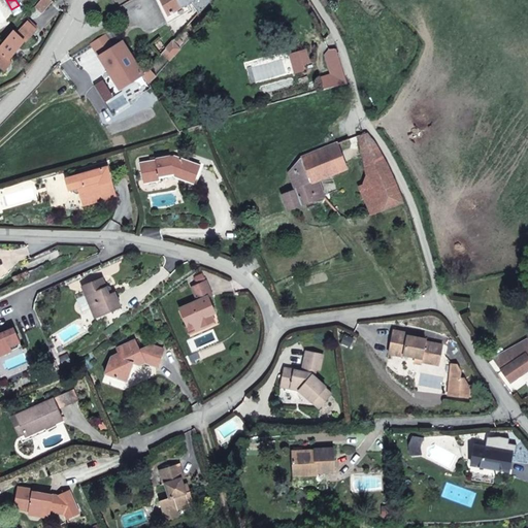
[(53,1),(52,0),(41,0),(36,7),(42,12),(53,1)]
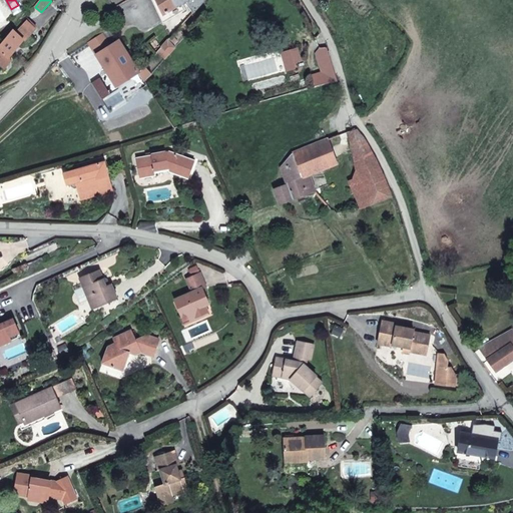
[(155,0),(163,15),(176,7),(187,0),(194,11),(204,0),(155,0)]
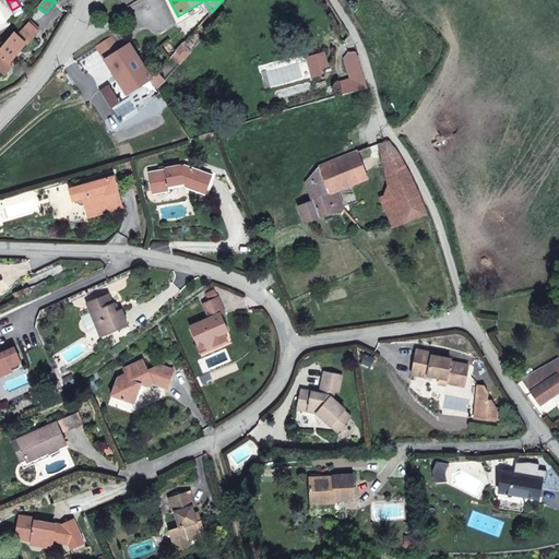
[(38,32),(30,23),(27,25),(24,23),(15,33),(14,32),(0,49),(0,69),(1,70),(9,62),(9,61),(10,62),(25,43),(26,44),(38,32)]
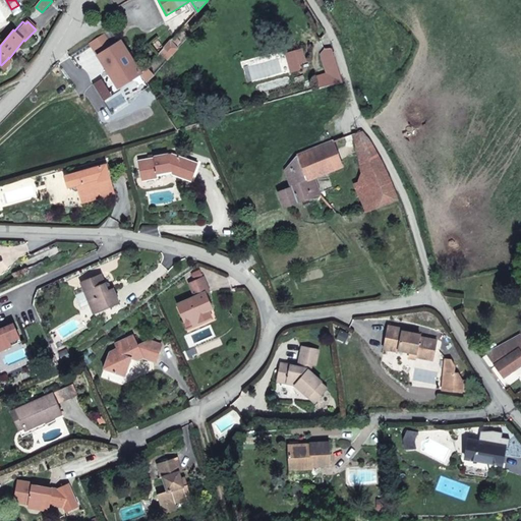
[(112,46),(104,34),(91,42),(98,55),(112,46)]
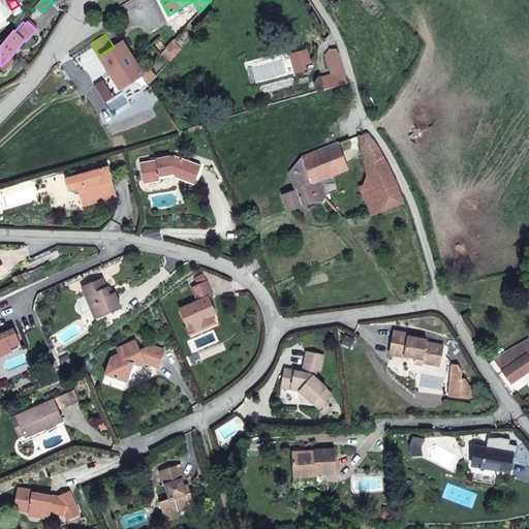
[(143,74),(123,41),(114,47),(99,56),(103,62),(87,73),(105,102),(123,91),(121,88),(143,74)]
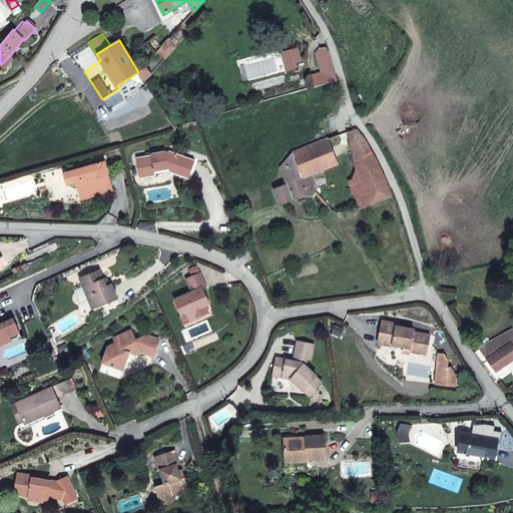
[(174,48),(167,40),(139,73),(144,81),(152,73),(169,54),(174,48)]
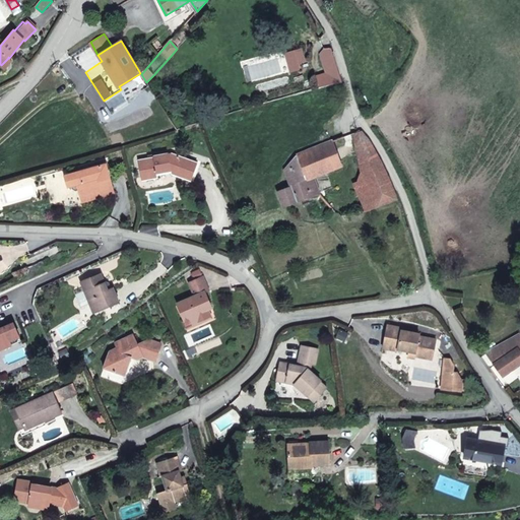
[(307,61),(303,48),(284,53),(289,72),(300,70),(299,64),(307,61)]
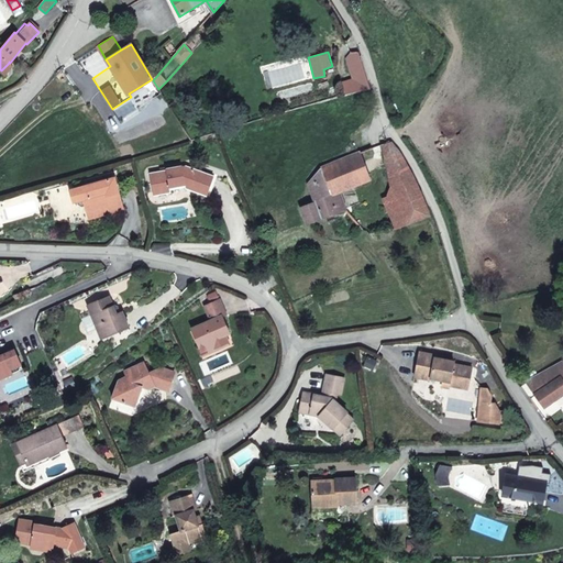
[(372,89),(359,52),(352,52),(350,53),(345,54),(354,79),(343,83),(348,95),(372,89)]
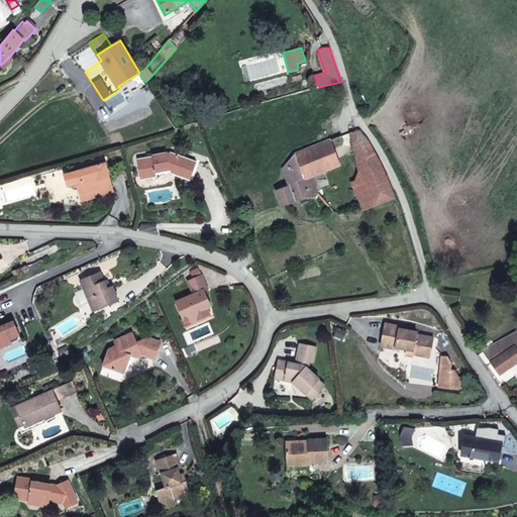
[(8,58),(1,65),(5,69),(12,61),(9,58),(8,58)]
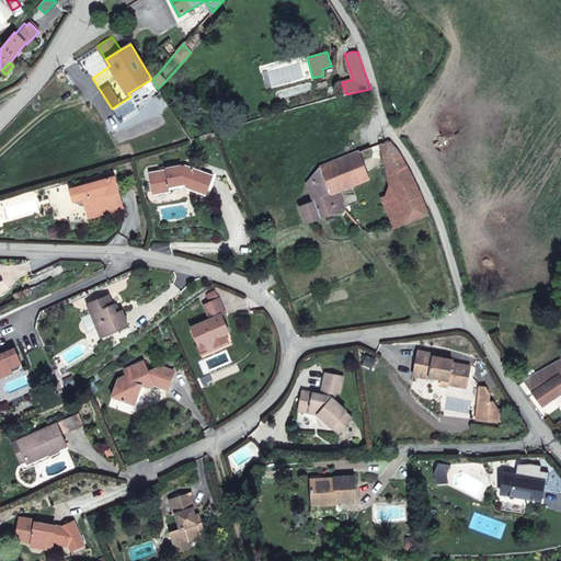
[(428,215),(422,195),(411,174),(400,152),(390,140),(379,145),(389,184),(393,194),(381,198),(395,228),(428,215)]
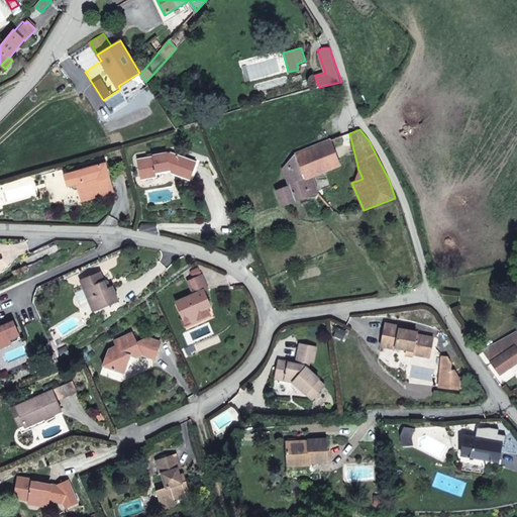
[(339,166),(330,140),(295,153),(305,179),(305,180),(312,177),(339,166)]
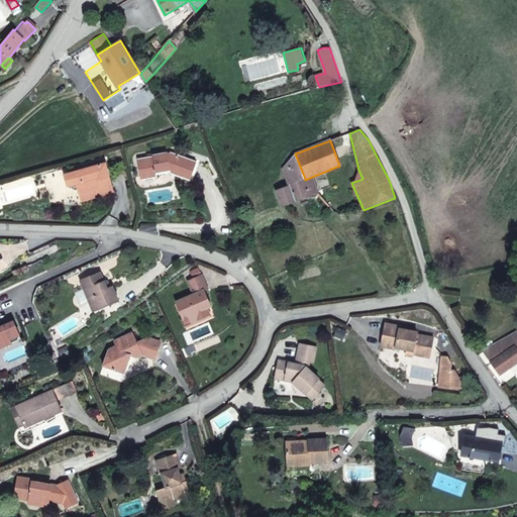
[(197,163),(177,156),(174,156),(168,153),(167,152),(152,156),(153,157),(137,160),(140,179),(157,176),(156,172),(170,170),(170,172),(183,177),(185,192),(203,188),(202,184),(191,180),(197,163)]
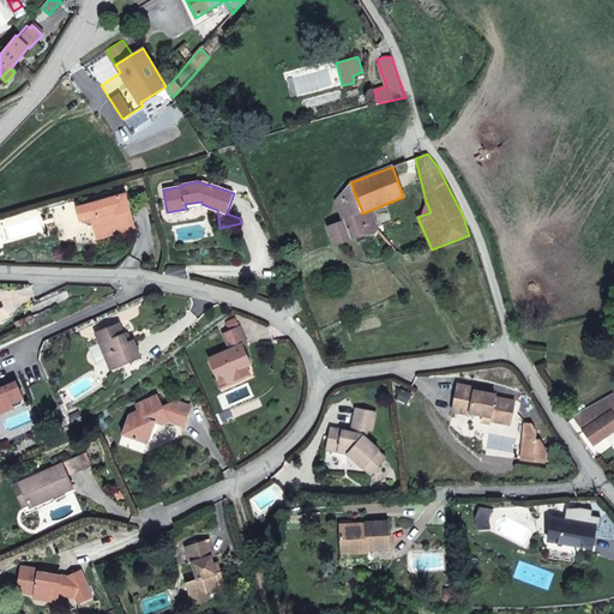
[(362,212),(350,182),(336,198),(344,220),(344,221),(329,227),(336,244),(377,227),(371,210),(362,214),(362,212)]
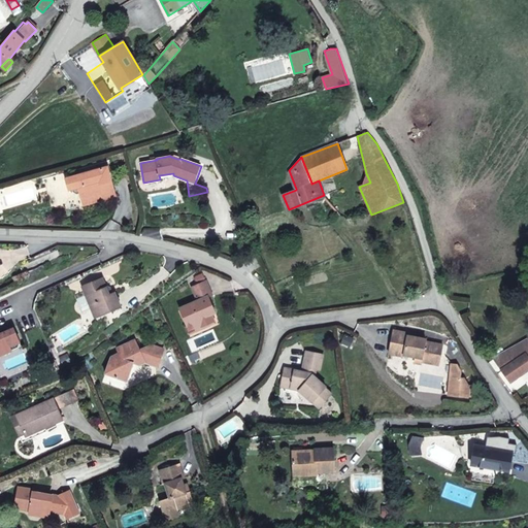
[(112,182),(109,167),(69,178),(72,190),(75,189),(76,192),(79,198),(83,197),(84,203),(108,196),(117,193),(112,182)]
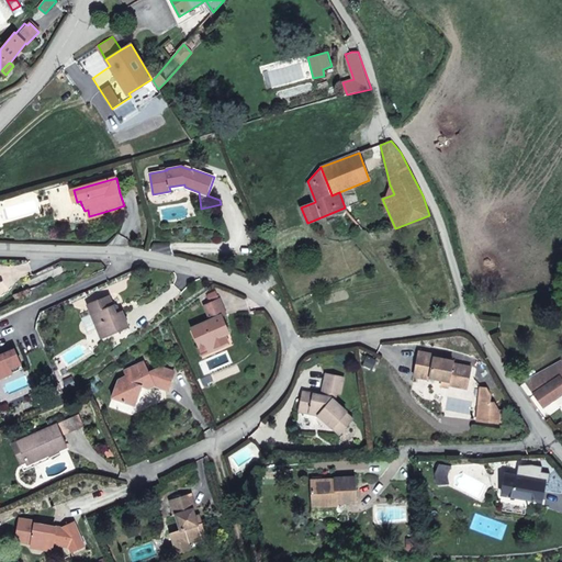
[(115,209),(89,216),(91,223),(125,209),(124,205),(115,209)]
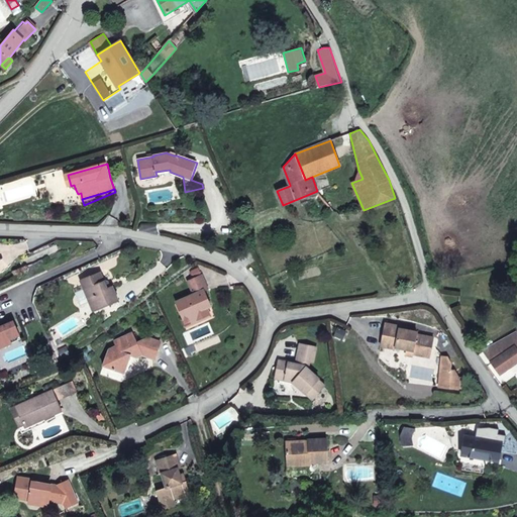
[(110,287),(107,288),(104,282),(100,272),(81,281),(85,290),(86,289),(90,298),(89,299),(94,310),(118,300),(115,291),(114,289),(113,288),(112,287),(111,287),(110,287)]
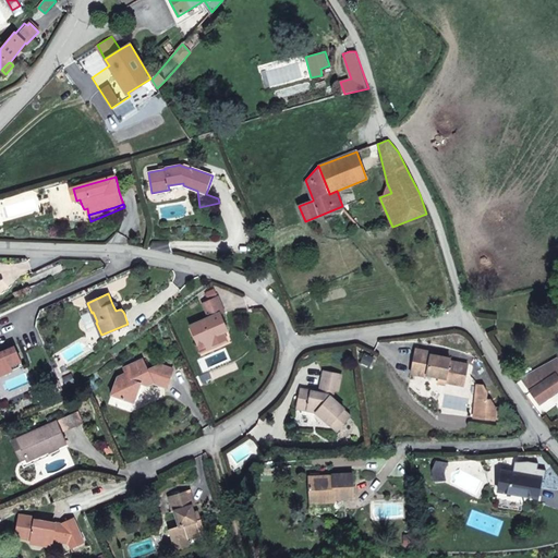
[(228,329),(220,313),(225,312),(217,295),(203,303),(209,317),(190,326),(198,344),(204,341),(207,349),(218,343),(222,331),(228,329)]
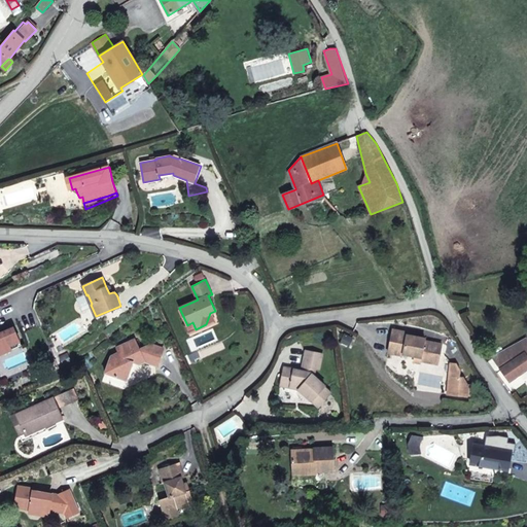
[(0,354),(22,345),(13,327),(0,334),(0,354)]
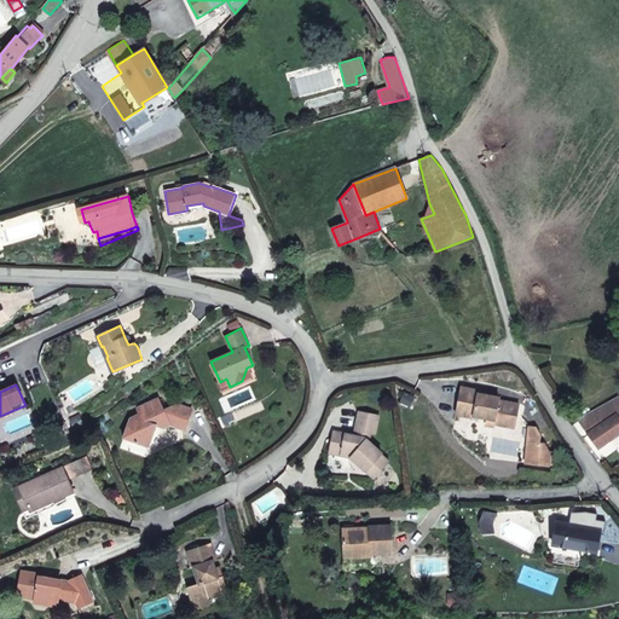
[(499,400),(499,397),(479,393),(479,391),(462,387),(456,414),(473,417),(474,415),(487,418),(495,420),(493,423),(514,427),(519,404),(499,400)]
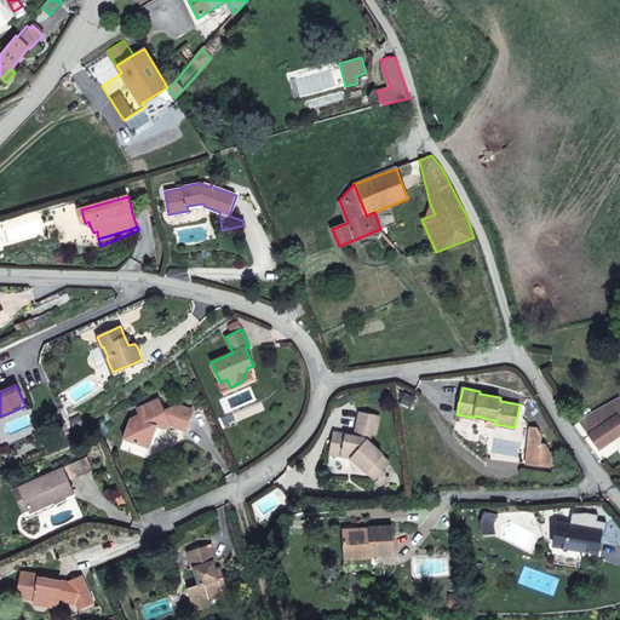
[(619,432),(619,397),(579,420),(589,434),(587,435),(598,449),(619,432)]
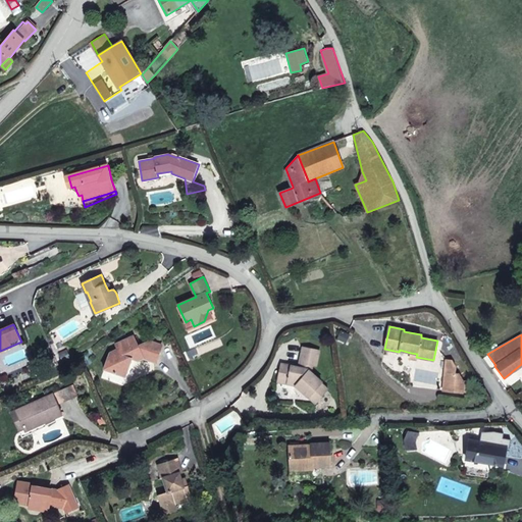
[(149,340),(138,346),(134,335),(115,344),(118,349),(110,353),(104,369),(125,376),(133,359),(138,361),(143,358),(155,362),(161,345),(149,340)]
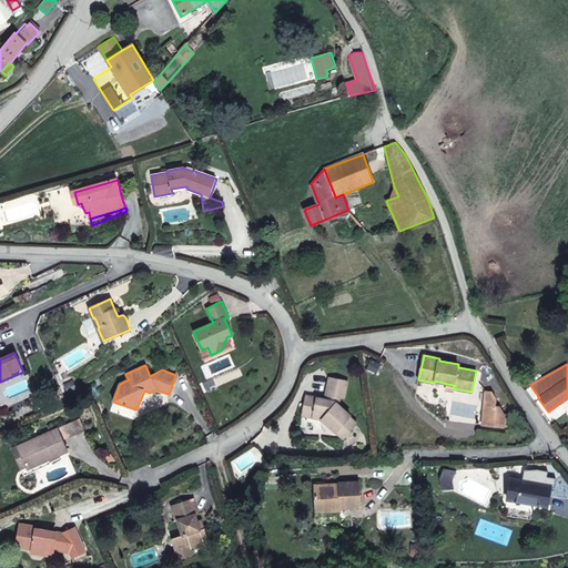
[(347,381),(330,377),(326,395),(332,396),(331,401),(325,399),(306,396),(303,409),(314,412),(312,417),(322,419),(343,438),(356,424),(350,417),(351,416),(338,405),(340,397),(344,398),(347,381)]
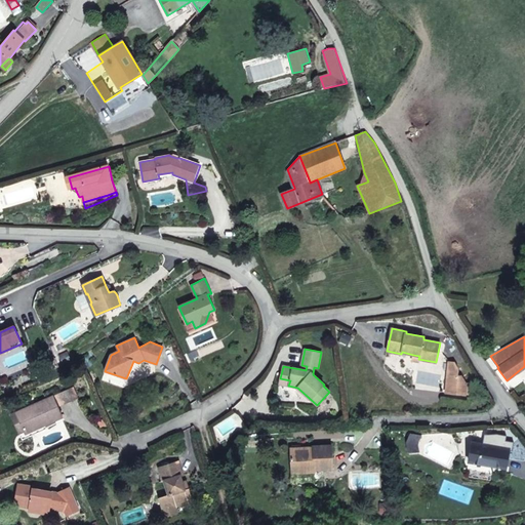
[(458,375),(458,369),(454,362),(449,362),(446,392),(466,394),(467,382),(461,375),(458,375)]
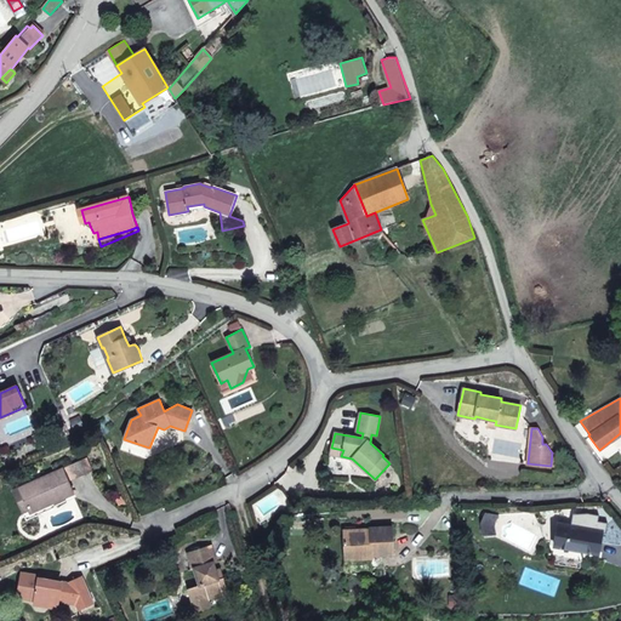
[(92,468),(87,457),(63,468),(68,479),(92,468)]
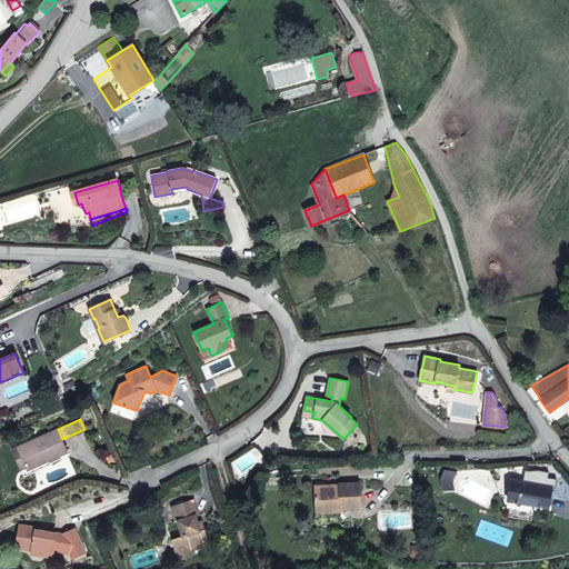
[(62,439),(58,429),(18,448),(28,469),(49,460),(68,451),(62,439)]
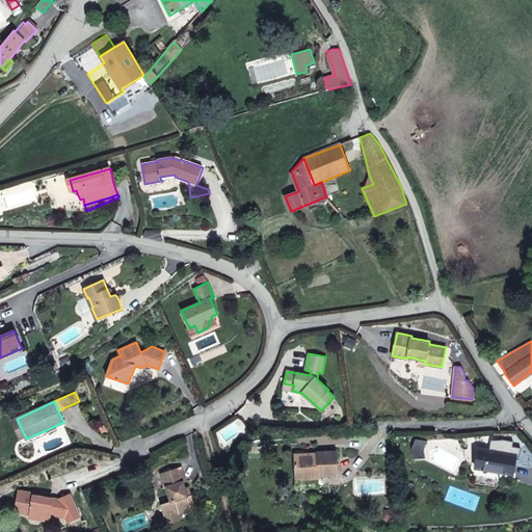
[(46,430),(26,439),(28,443),(48,434),(46,430)]
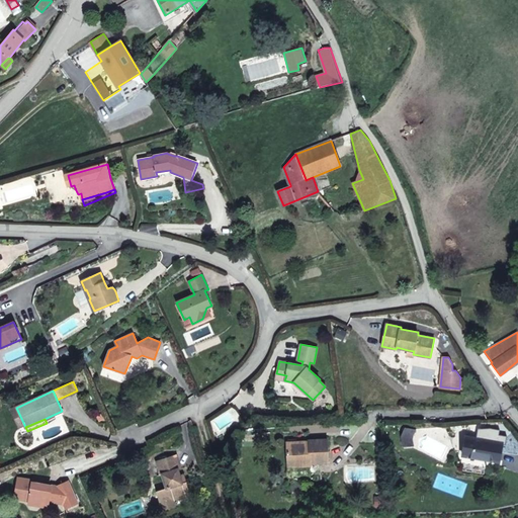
[(412,434),(415,429),(405,427),(401,436),(403,445),(413,445),(411,439),(412,434)]
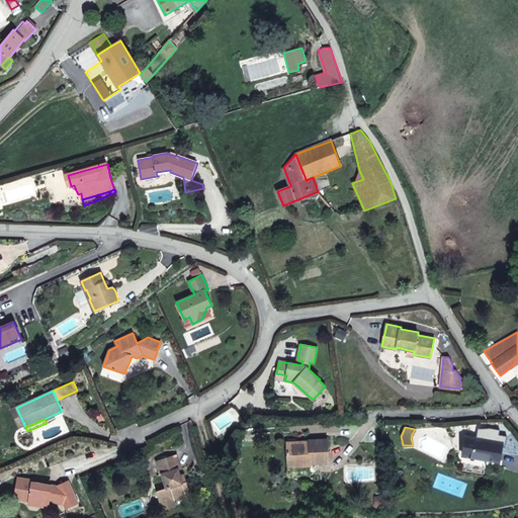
[(502,443),(465,437),(462,455),(499,461),(502,443)]
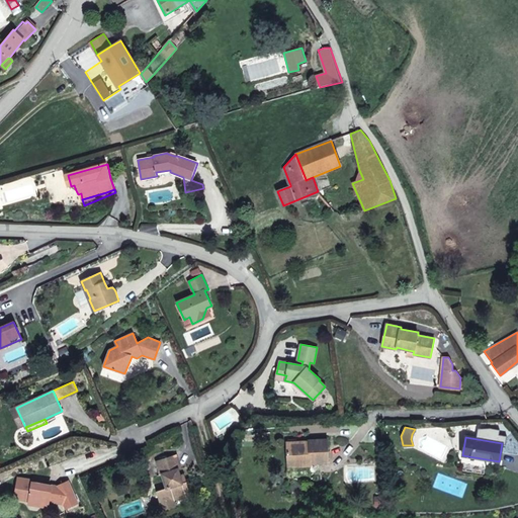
[(327,439),(309,440),(309,441),(287,442),(287,446),(288,462),(289,475),(320,472),(319,462),(329,462),(327,439)]
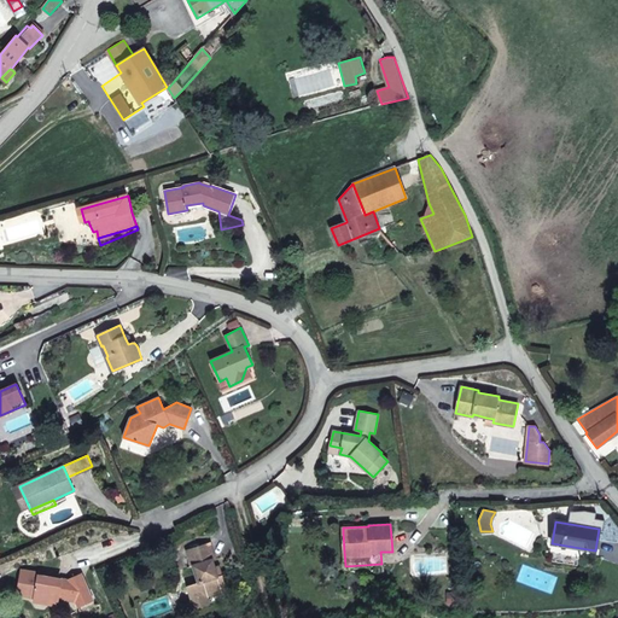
[(215,559),(210,543),(187,551),(192,566),(193,566),(198,582),(187,586),(194,608),(209,604),(207,596),(226,589),(221,575),(217,576),(215,567),(213,560),(215,559)]
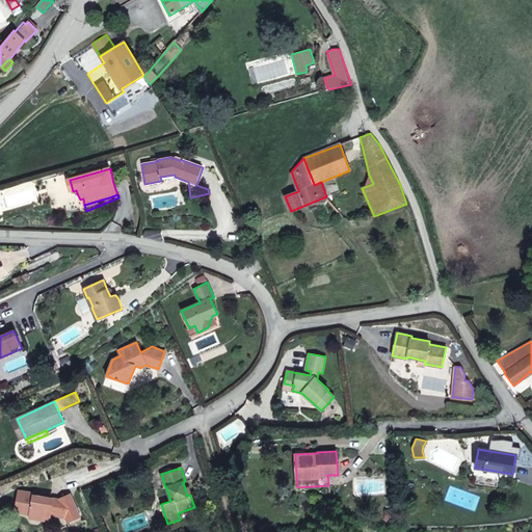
[(42,497),(34,496),(34,494),(19,491),(16,511),(30,513),(30,516),(41,519),(42,515),(50,517),(51,513),(52,506),(61,507),(65,515),(68,521),(80,515),(71,495),(58,499),(42,497)]
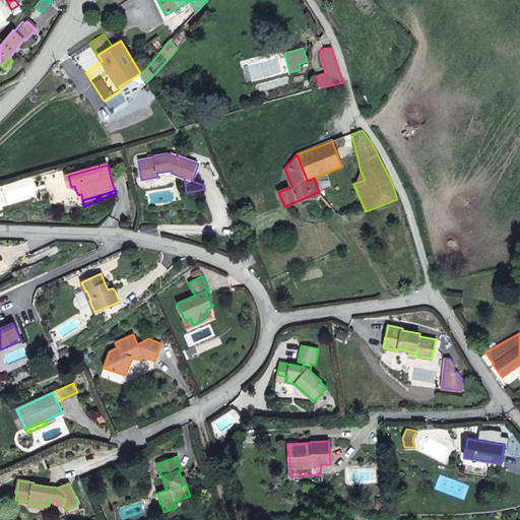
[(60,496),(51,495),(50,502),(64,504),(60,496)]
